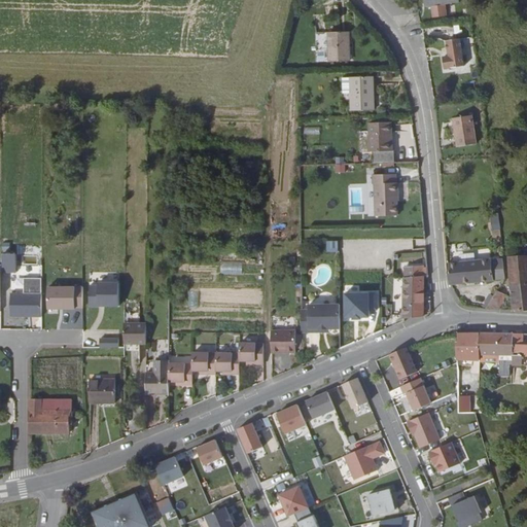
[(348,62),(347,32),(326,33),(328,63),(348,62)]
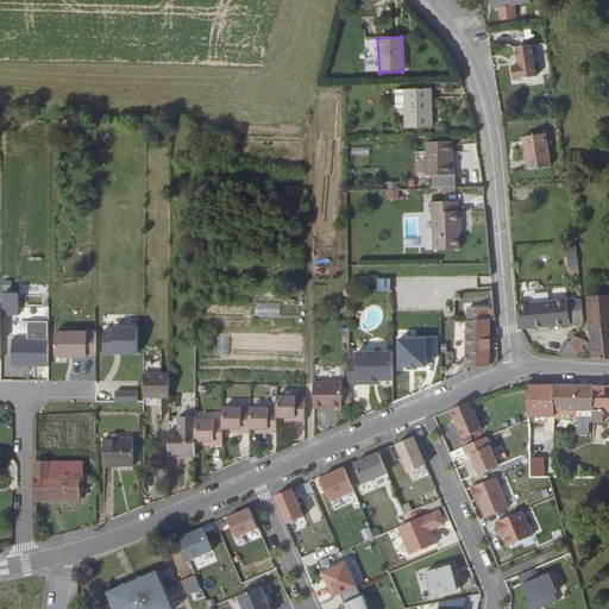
[(533,79),(529,48),(515,50),(518,67),(512,68),(514,81),(533,79)]
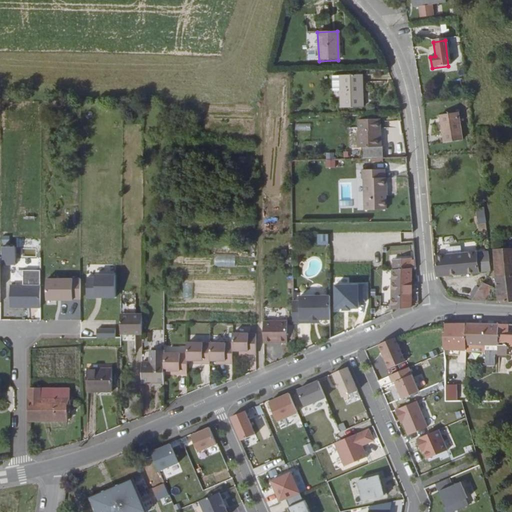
[(307,49),(307,59),(316,59),(315,49),(307,49)]
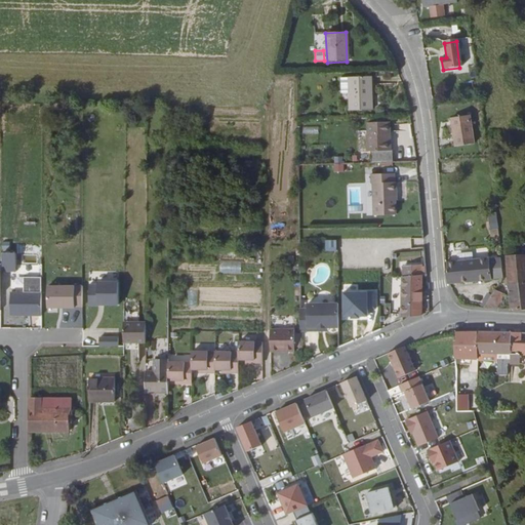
[(351,111),(372,110),(371,77),(349,78),(349,79),(350,86),(351,111)]
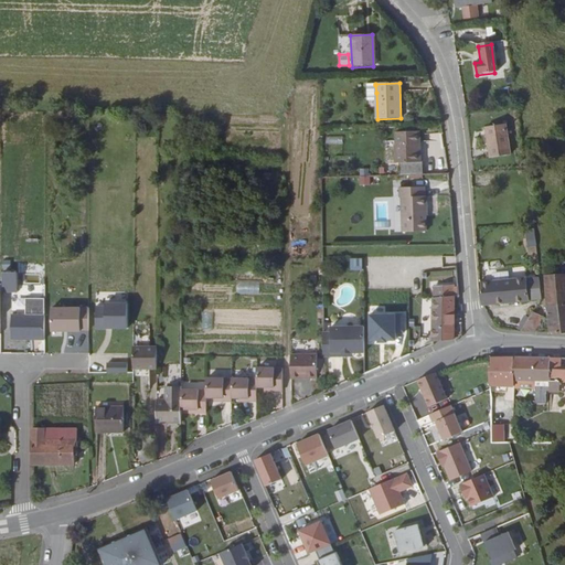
[(376,93),(375,85),(359,85),(359,94),(376,93)]
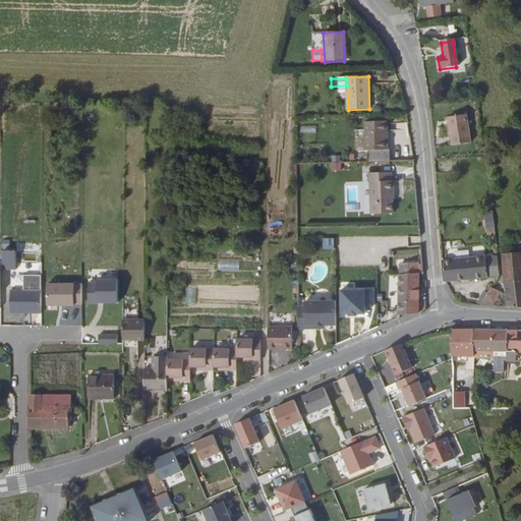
[(467,142),(463,114),(446,116),(450,145),(467,142)]
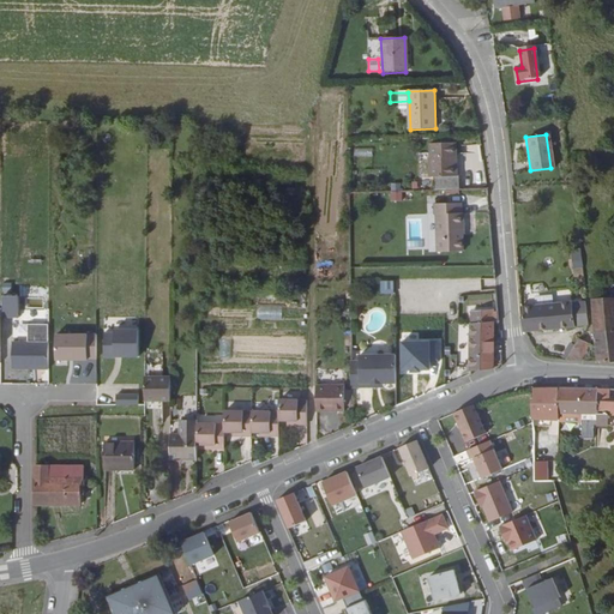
[(435,178),(456,176),(457,176),(456,157),(458,157),(457,144),(431,144),(432,178),(435,178)]
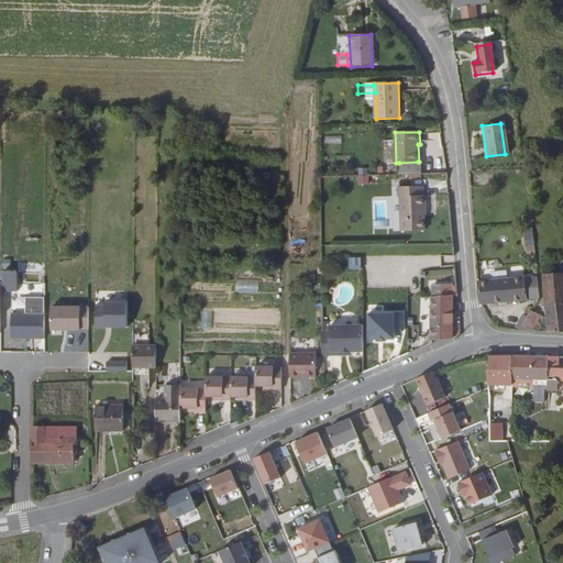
[(399,175),(418,174),(418,162),(399,163),(399,175)]
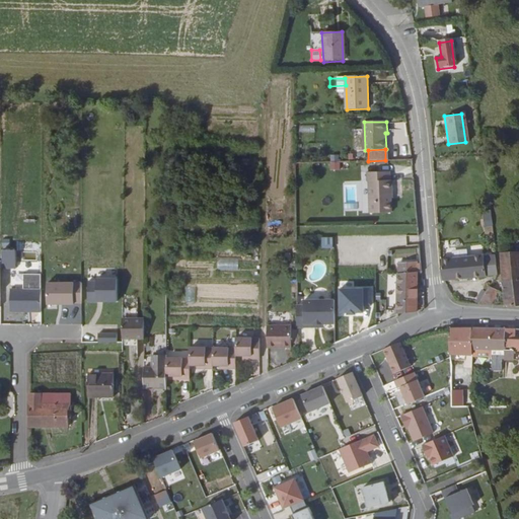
[(392,179),(391,171),(368,172),(368,181),(370,181),(371,213),(393,212),(392,198),(394,198),(393,179),(392,179)]
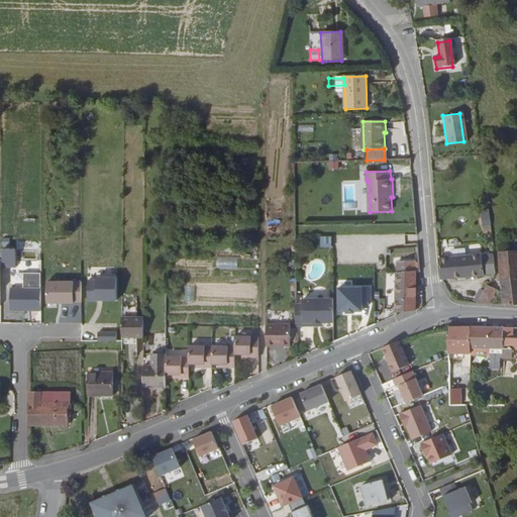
[(480,210),(482,226),(491,225),(488,209),(480,210)]
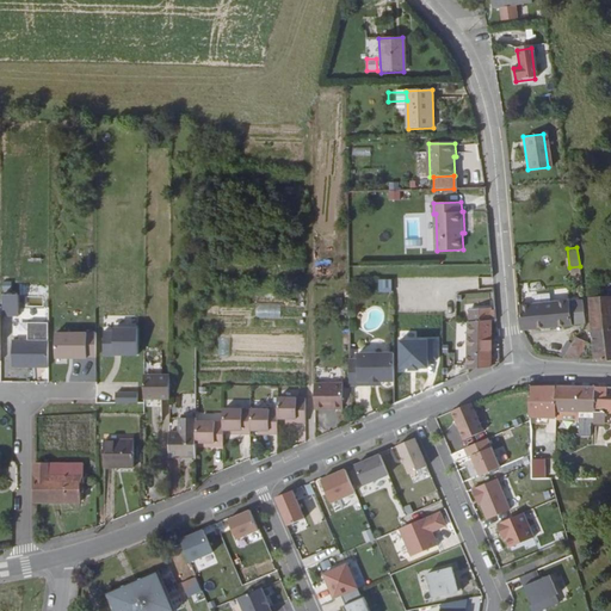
[(377,278),(378,291),(392,291),(392,277),(377,278)]
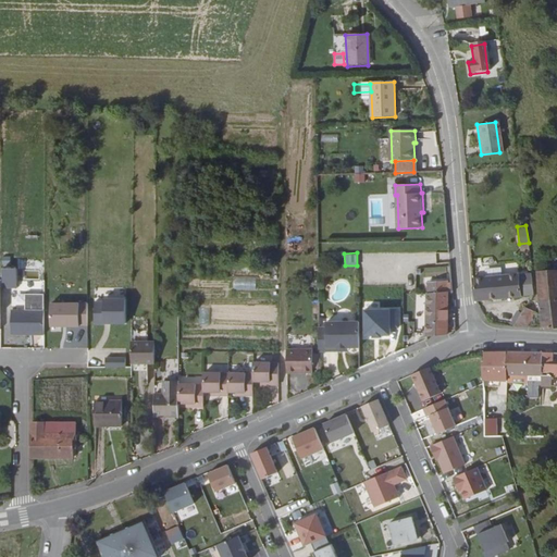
[(556,270),(539,273),(545,332),(556,330),(556,270)]
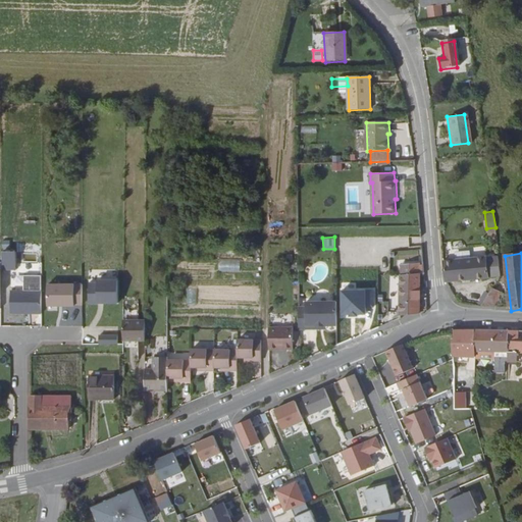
[(489,277),(486,257),(445,260),(446,281),(464,280),(464,281),(477,280),(477,278),(489,277)]
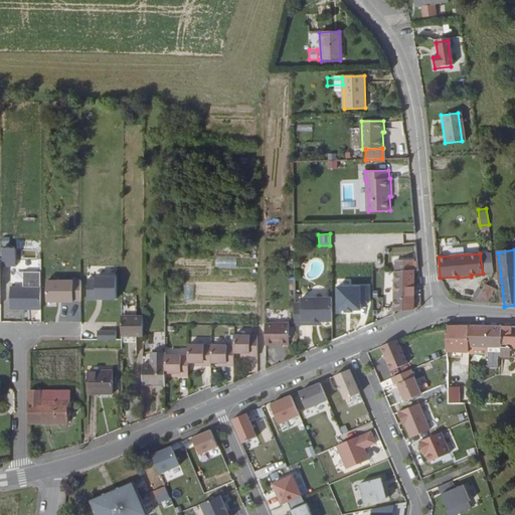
[(241,268),(240,258),(217,259),(217,268),(241,268)]
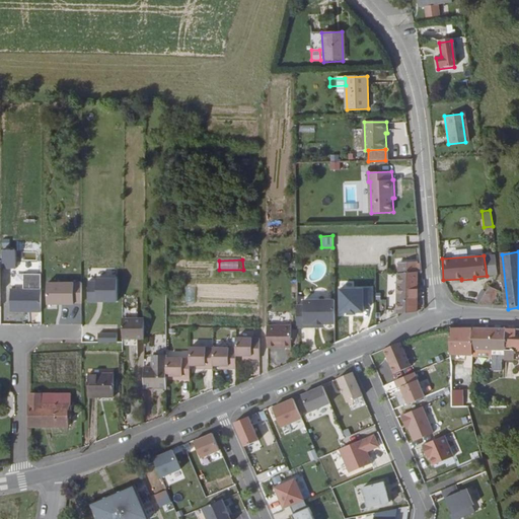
[(416,273),(398,274),(400,315),(420,312),(418,273),(423,272),(422,261),(416,261),(416,273)]
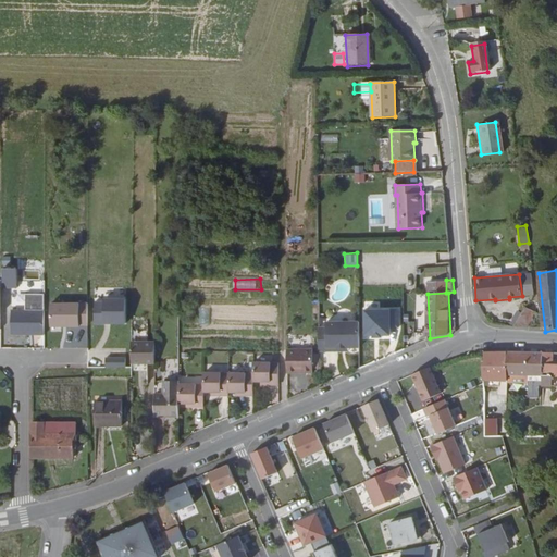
[(446,280),(428,281),(428,294),(446,293),(446,280)]
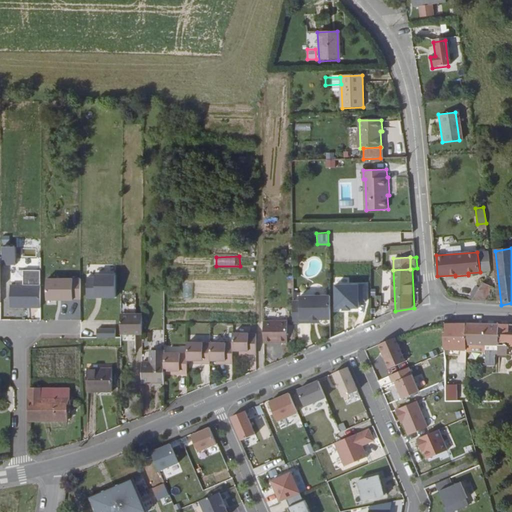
[(486,303),(495,286),(487,281),(475,302),(486,303)]
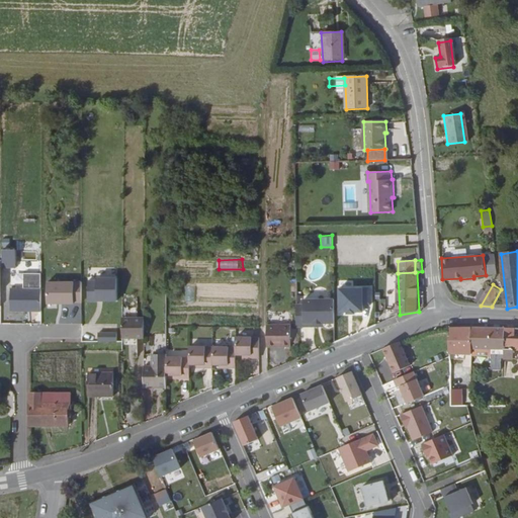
[(337,324),(336,298),(297,300),(298,329),(315,328),(315,325),(337,324)]
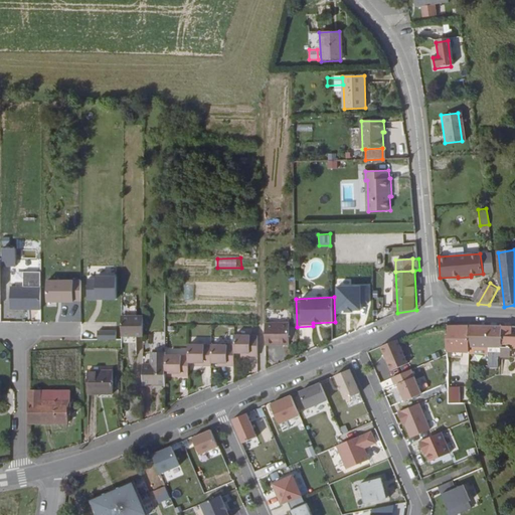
[(121,318),(121,338),(143,338),(143,318),(121,318)]
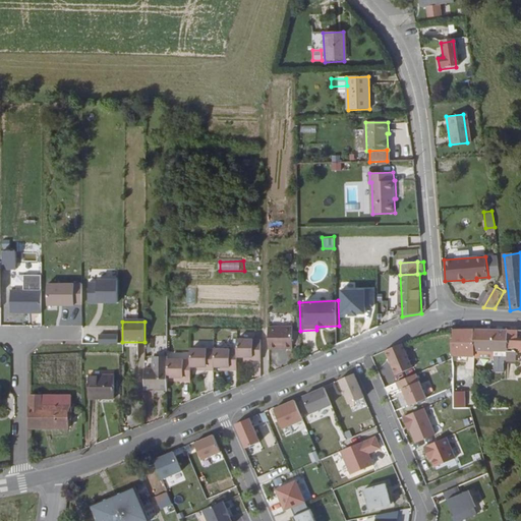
[(269,328),(269,349),(292,349),(292,328),(269,328)]
